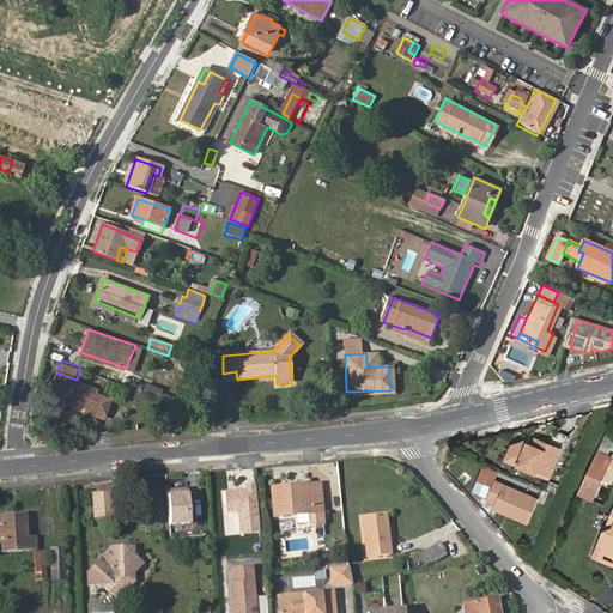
[(76,382),(77,380),(56,372),(49,393),(71,399),(70,405),(99,416),(105,398),(98,395),(98,392),(76,382)]
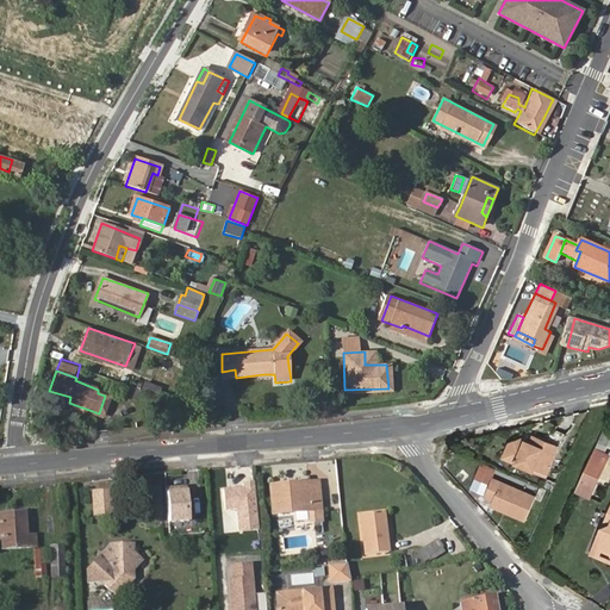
[(144,381),(142,388),(156,393),(159,386),(144,381)]
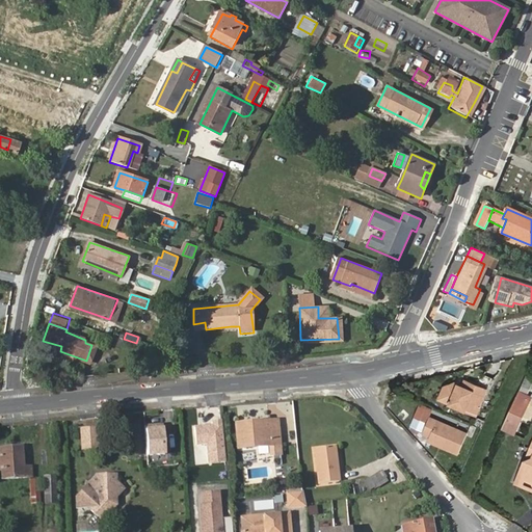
[(120,348),(123,340),(110,336),(107,345),(120,348)]
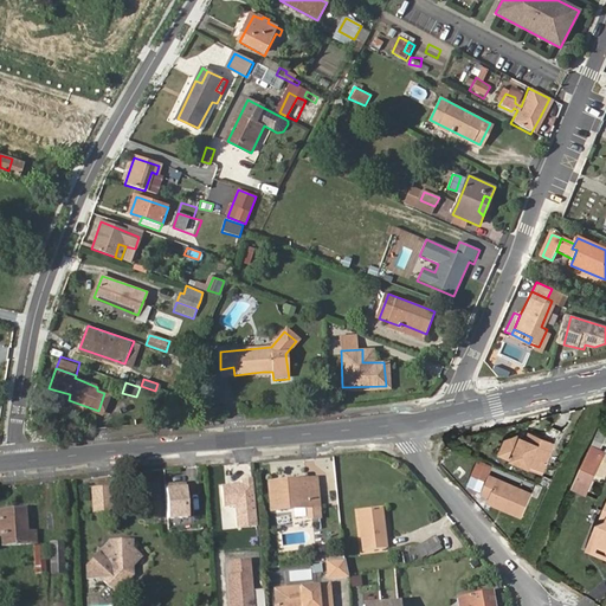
[(110,395),(104,393),(98,411),(104,413),(110,395)]
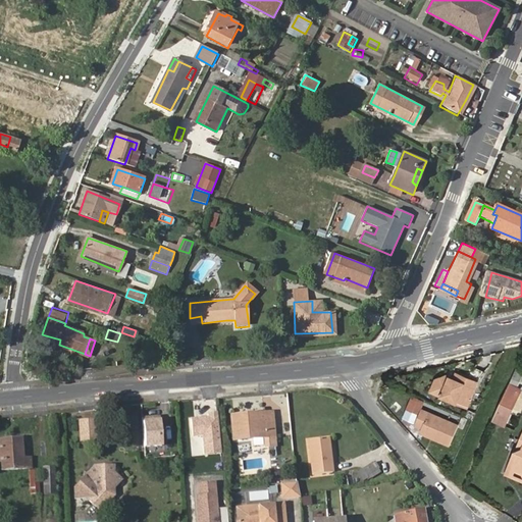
[(521,365),(519,364),(513,376),(521,380),(521,365)]
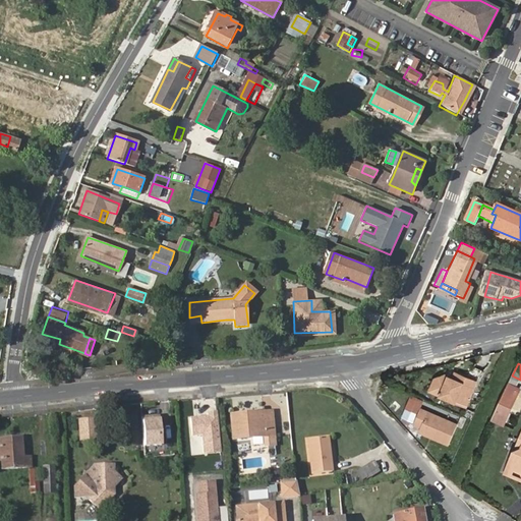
[(460,379),(454,377),(446,373),(435,379),(430,391),(468,406),(477,382),(462,374),(460,379)]
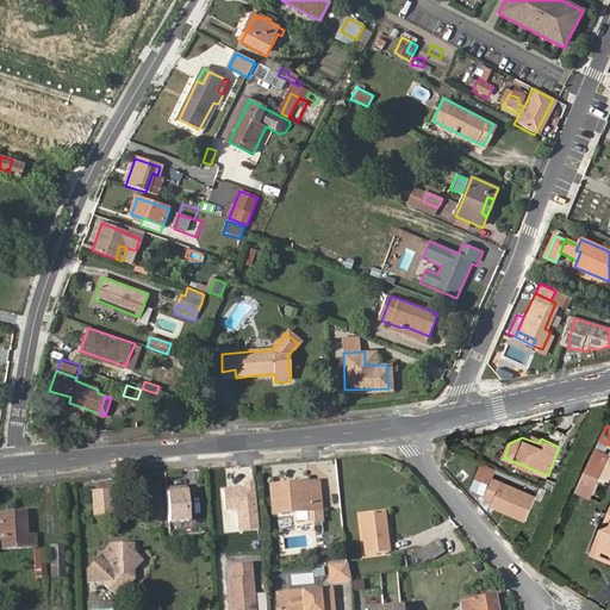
[(609,454),(596,448),(578,487),(593,496),(609,456),(609,454)]
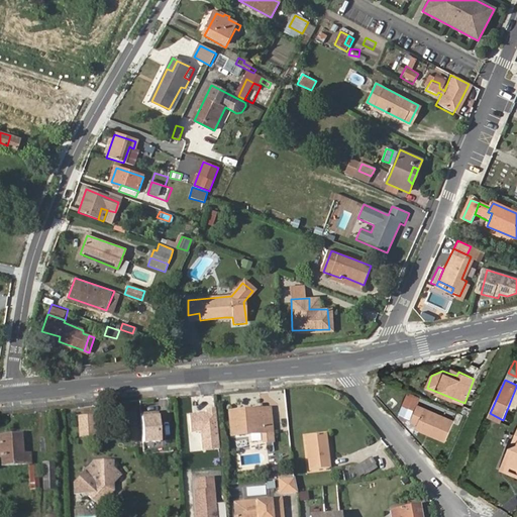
[(411,393),(408,399),(417,403),(420,397),(411,393)]
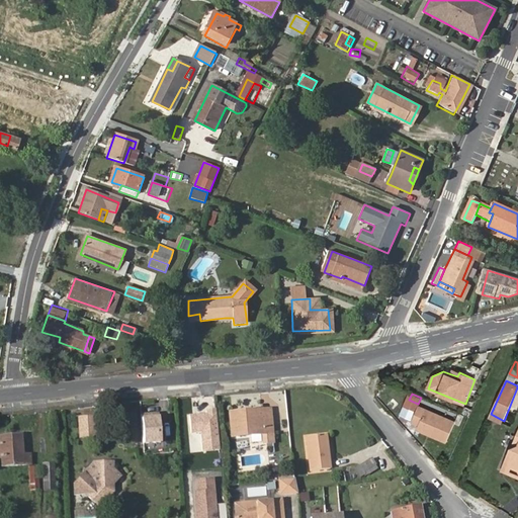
[(412,415),(418,404),(409,400),(404,411),(412,415)]
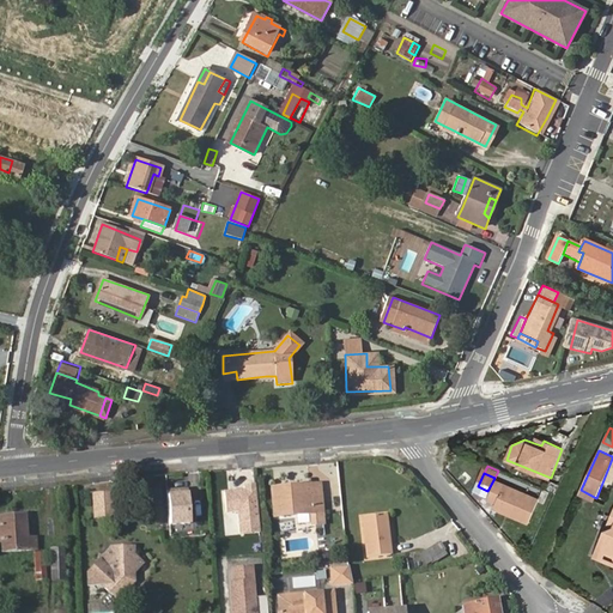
[(527,523),(539,499),(495,478),(487,491),(485,497),(491,501),(490,504),(527,523)]
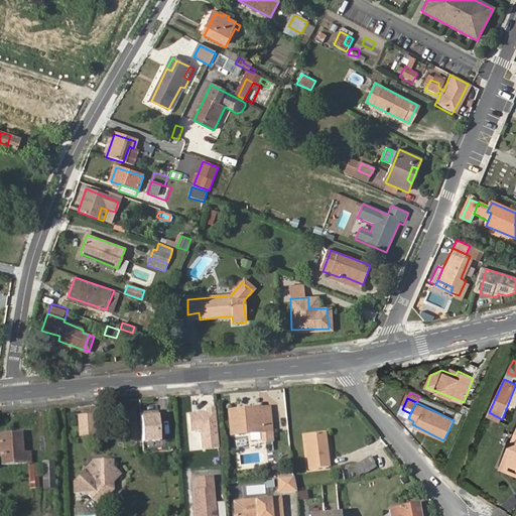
[(271,405),(259,406),(260,427),(272,426),(271,405)]
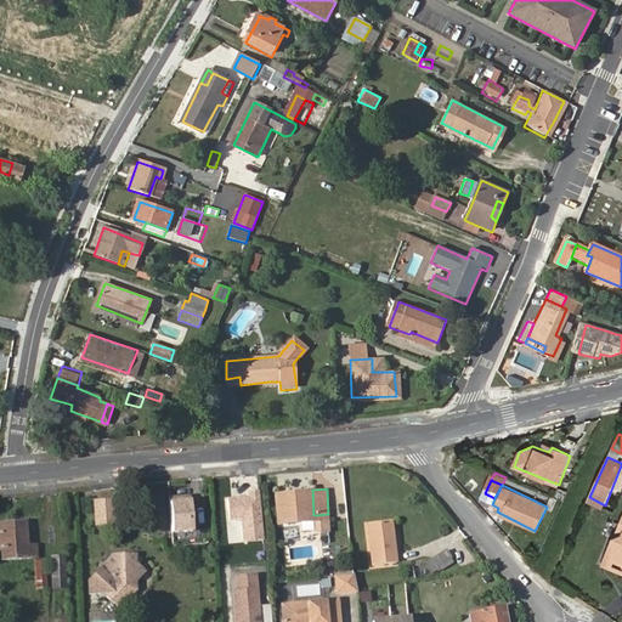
[(314,515),(312,490),(278,491),(281,516),(314,515)]
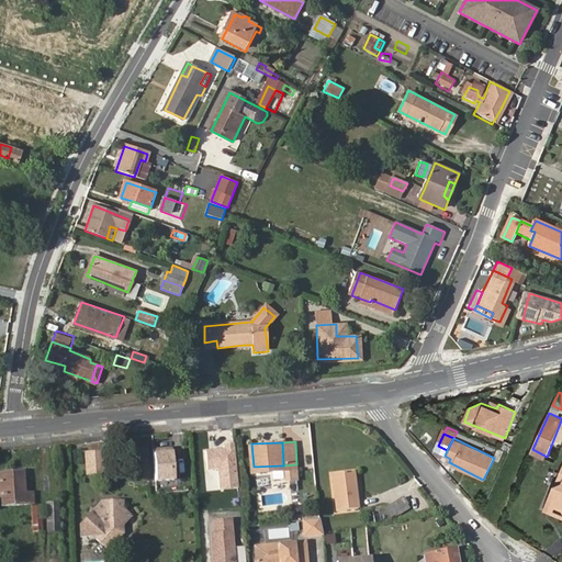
[(235,445),(205,447),(208,470),(218,469),(220,491),(239,490),(235,445)]
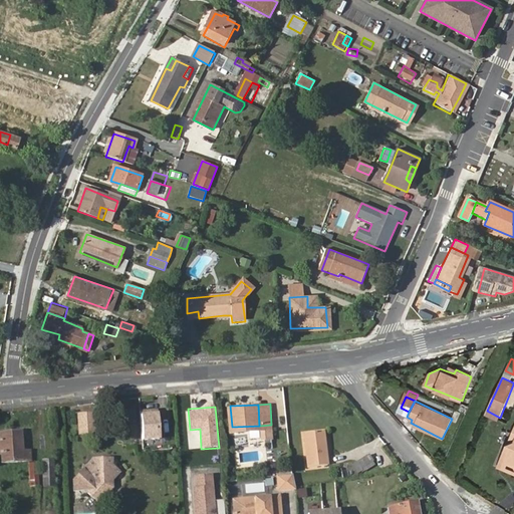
[(93,413),(78,414),(78,434),(94,434),(93,413)]
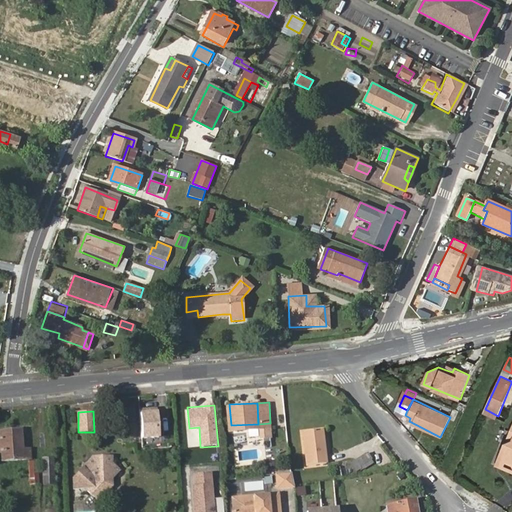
[(157,412),(139,414),(141,439),(159,438),(157,412)]
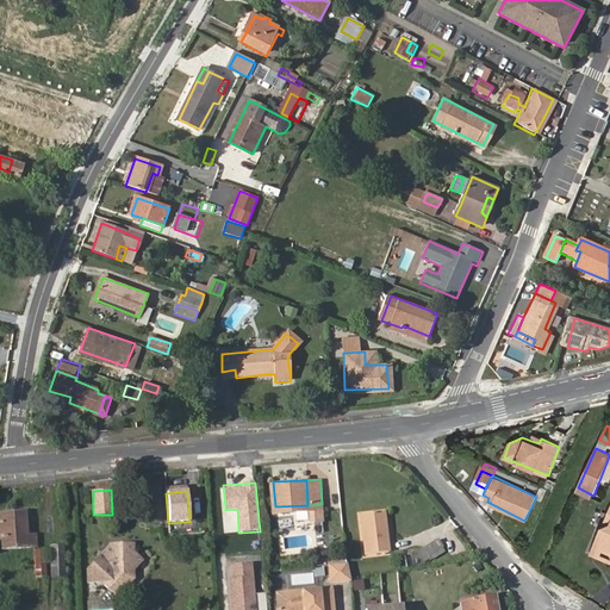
[(365,554),(386,552),(390,551),(385,511),(360,514),(365,554)]
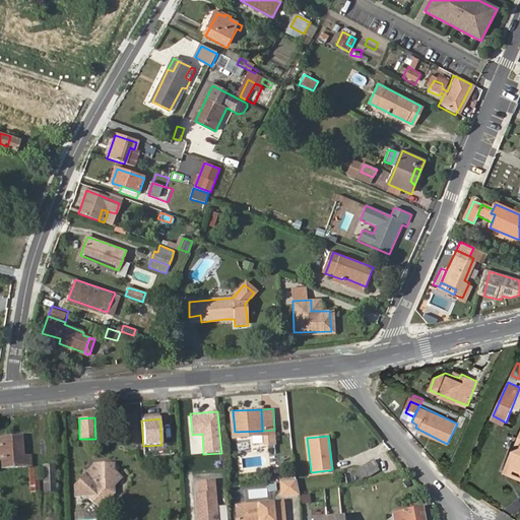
[(2,468),(27,466),(27,456),(24,456),(23,442),(13,443),(13,438),(0,438),(0,442),(0,444),(0,443),(0,461),(2,462),(2,468)]
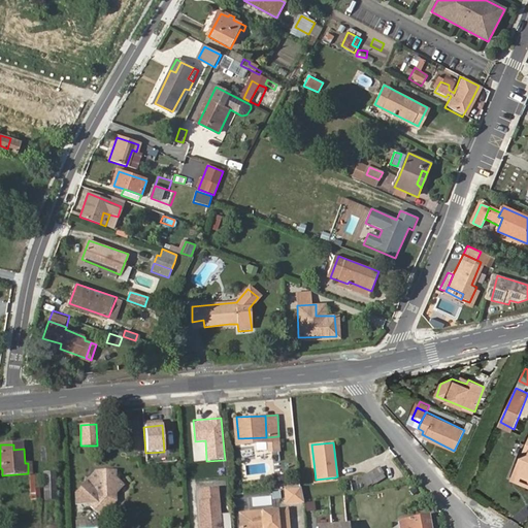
[(383,472),(380,467),(367,475),(370,481),(383,472)]
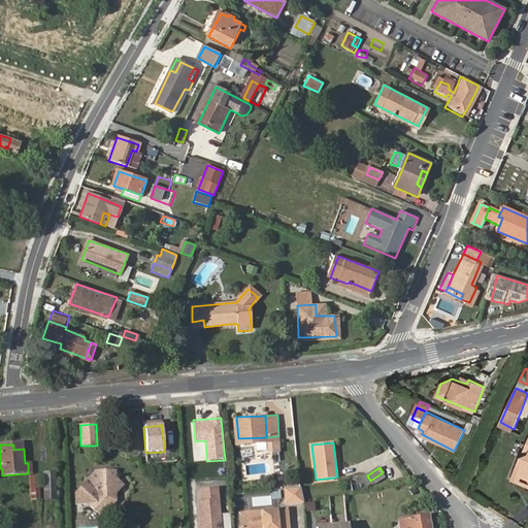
[(55,471),(41,471),(41,500),(54,500),(55,471)]
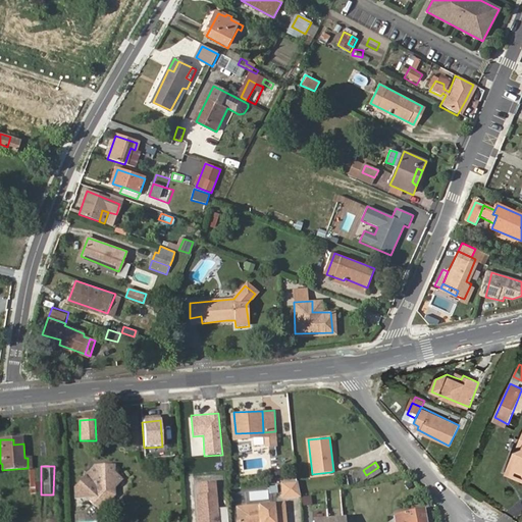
[(125,477),(115,473),(114,466),(94,467),(74,487),(94,507),(102,499),(107,487),(113,490),(125,477)]
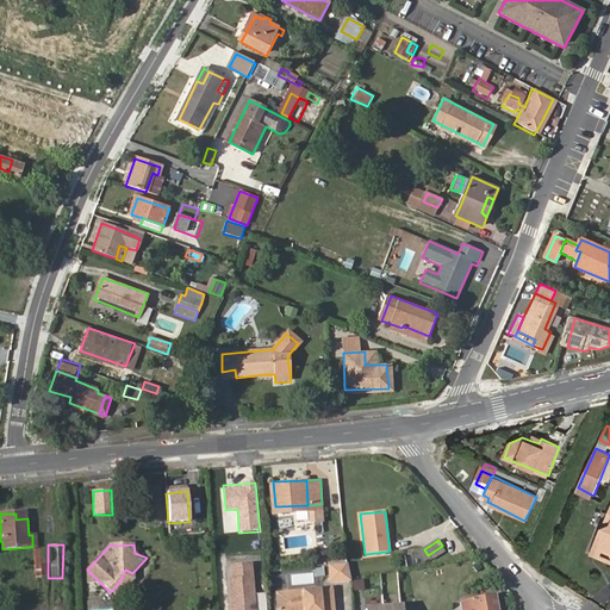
[(45,549),(37,551),(37,576),(47,576),(45,549)]
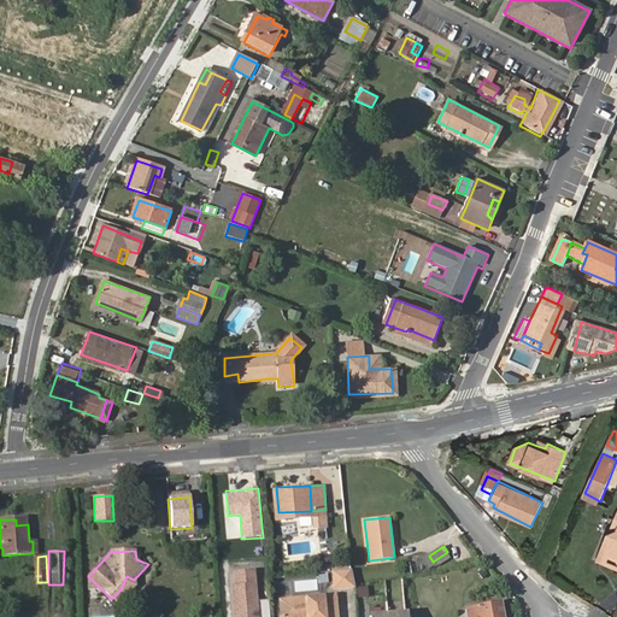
[(353,587),(352,571),(334,573),(334,588),(353,587)]
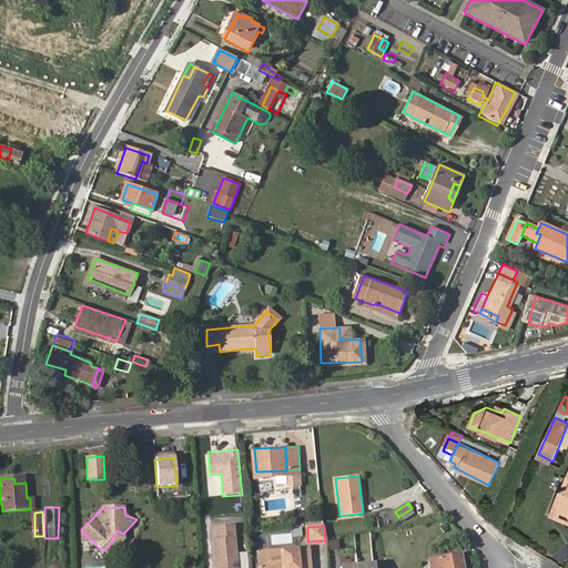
[(216,543),(214,543),(215,567),(247,567),(247,556),(235,557),(233,528),(215,530),(216,543)]
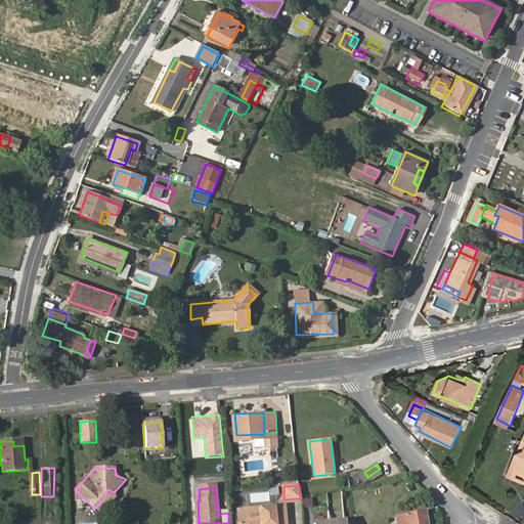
[(108,503),(114,492),(107,489),(102,500),(94,509),(98,513),(108,503)]
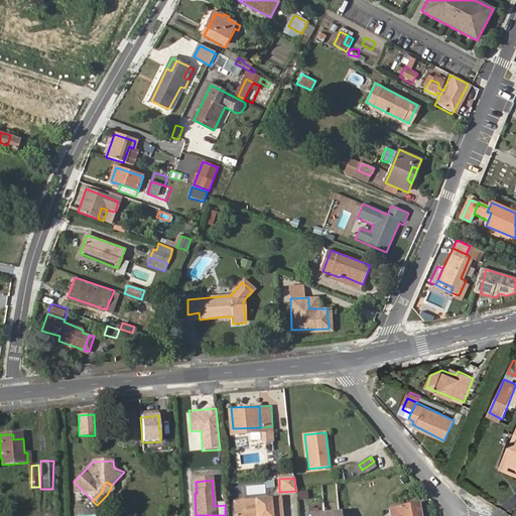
[(307,491),(298,492),(299,499),(308,498),(307,491)]
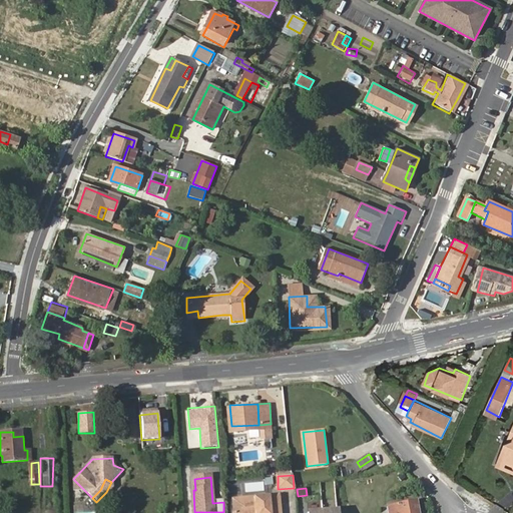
[(264,499),(265,512),(277,512),(276,498),(264,499)]
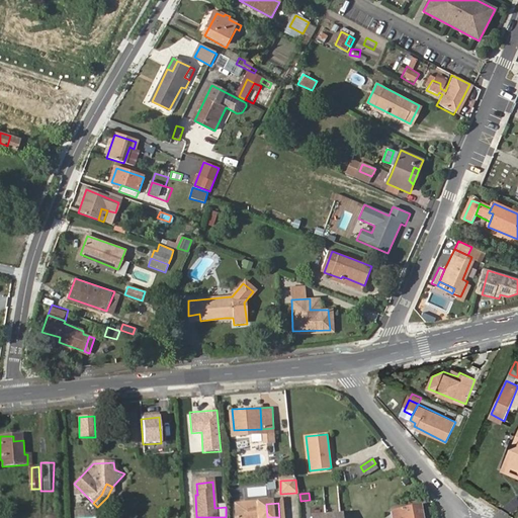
[(267,517),(266,504),(242,506),(242,511),(234,512),(234,517),(267,517)]
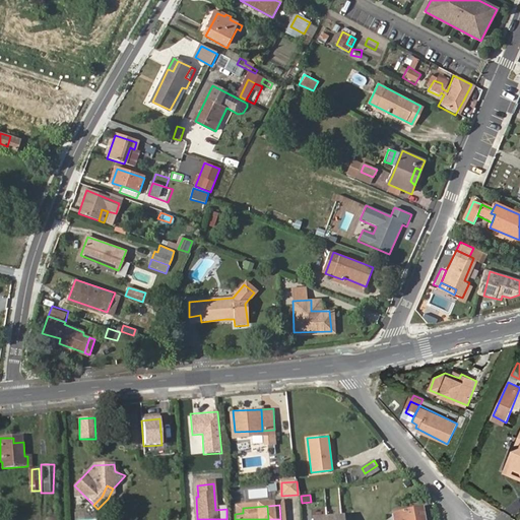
[(392,513),(393,519),(424,519),(421,508),(392,513)]
